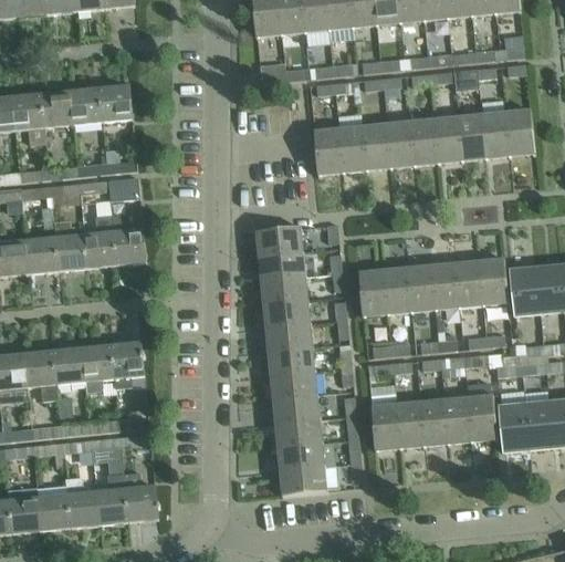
[(0,18),(17,17),(14,0),(0,0),(0,18)]
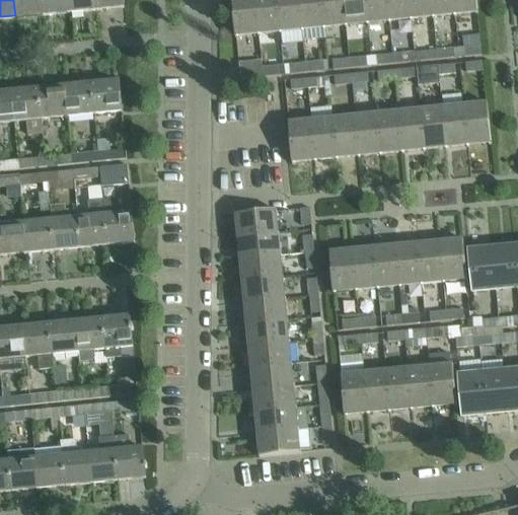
[(13,0),(15,15),(43,12),(41,0),(13,0)]
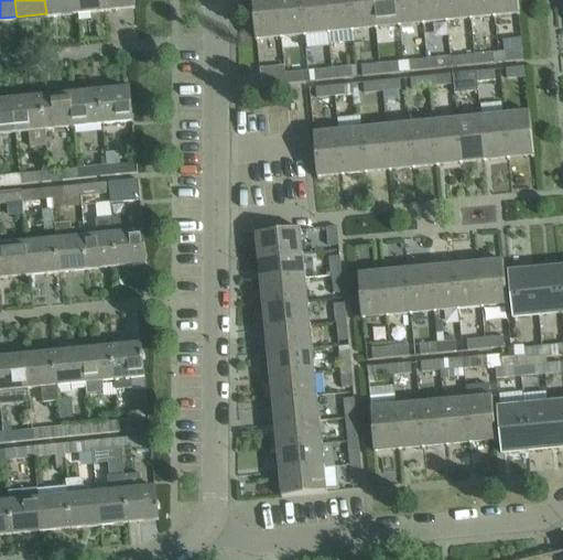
[(44,0),(46,13),(75,11),(74,0),(44,0)]
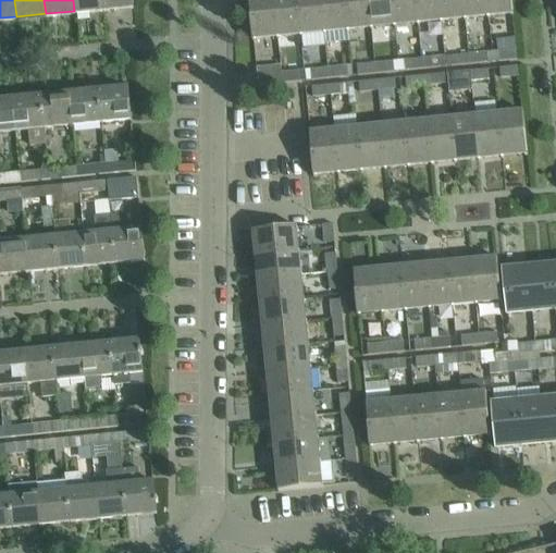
[(73,0),(74,11),(102,8),(101,0),(73,0)]
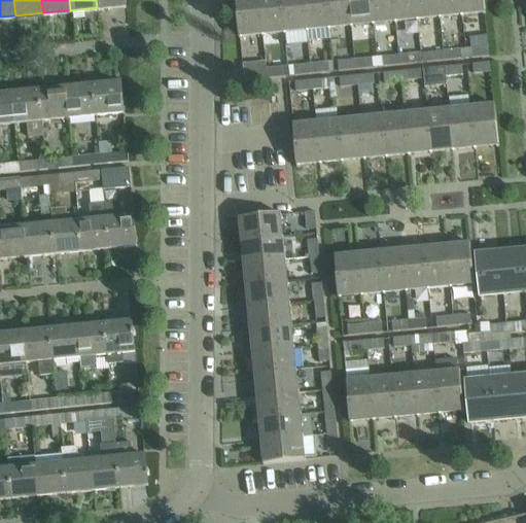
[(261,32),(257,0),(234,0),(238,35),(241,35),(241,34),(261,32)]
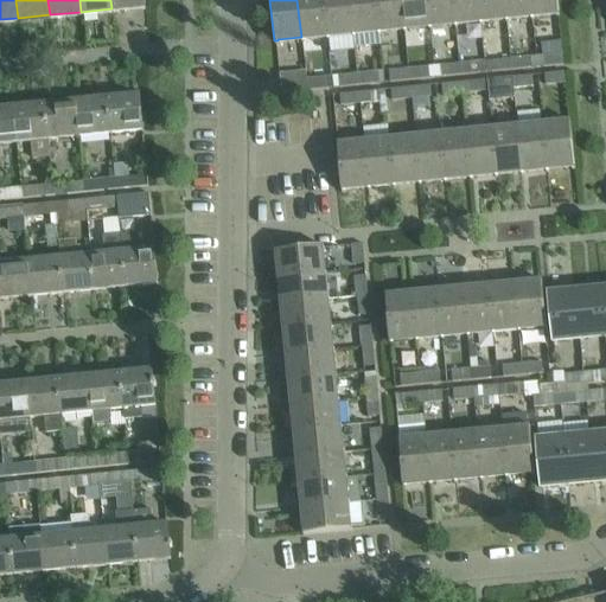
[(297,0),(301,37),(327,34),(323,0),(297,0)]
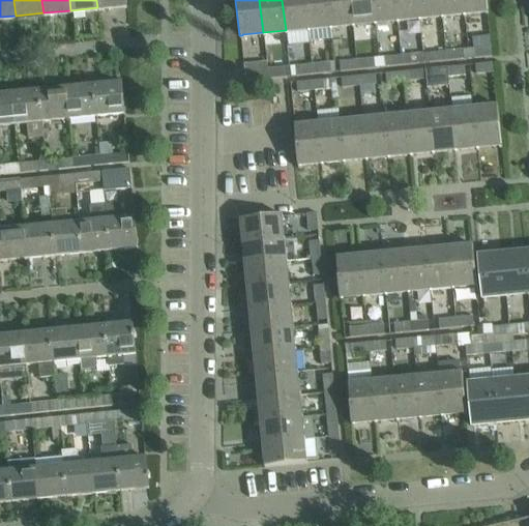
[(307,27),(304,0),(282,0),(286,30),(307,27)]
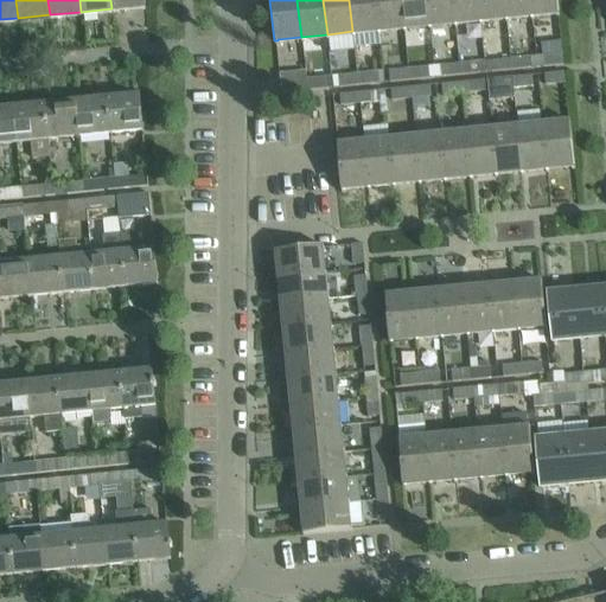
[(349,0),(352,31),(378,29),(375,0),(349,0)]
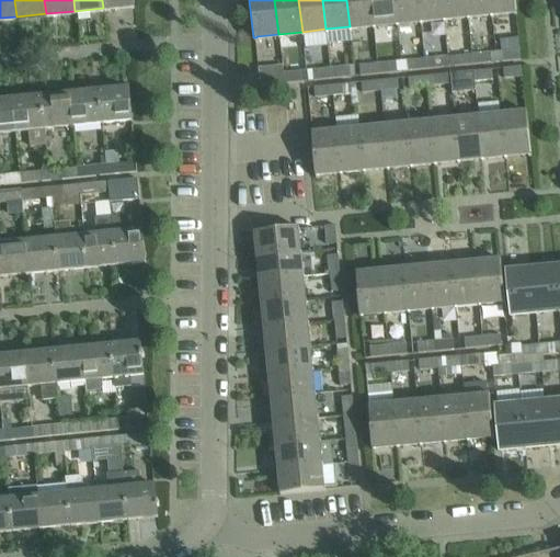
[(373,24),(369,0),(346,0),(350,26),(373,24)]
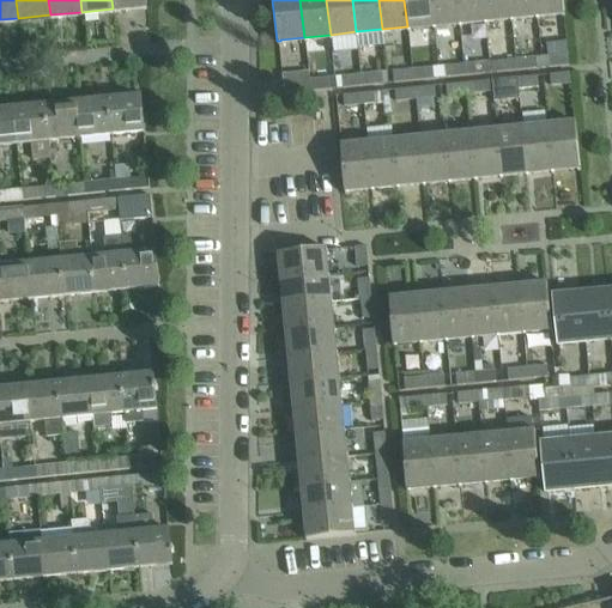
[(434,24),(431,0),(404,0),(407,26),(434,24)]
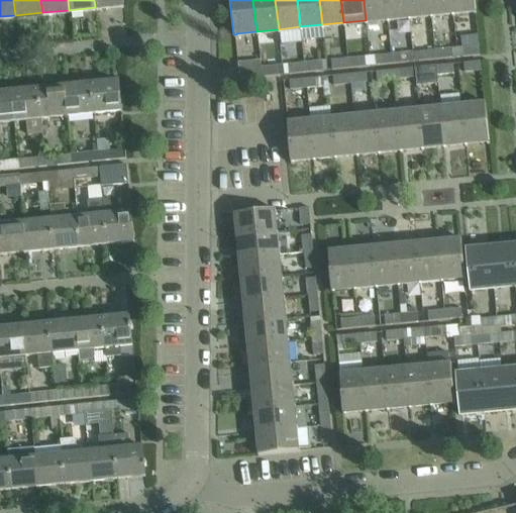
[(364,0),(366,20),(387,18),(385,0),(364,0)]
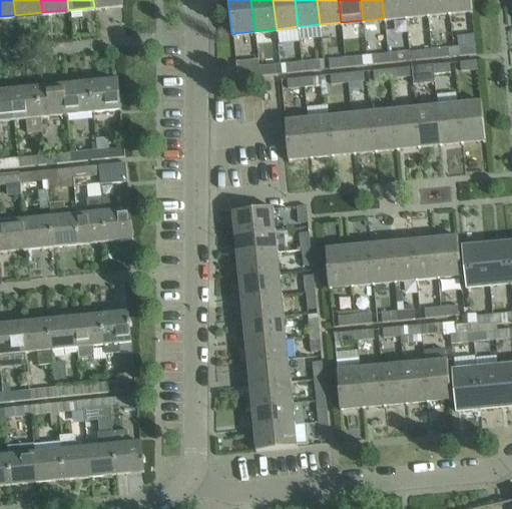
[(382,0),(384,18),(405,16),(403,0),(382,0)]
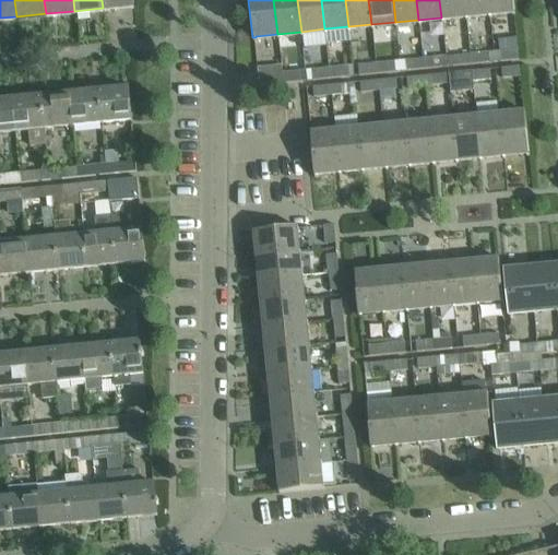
[(465,15),(463,0),(439,0),(441,18),(465,15)]
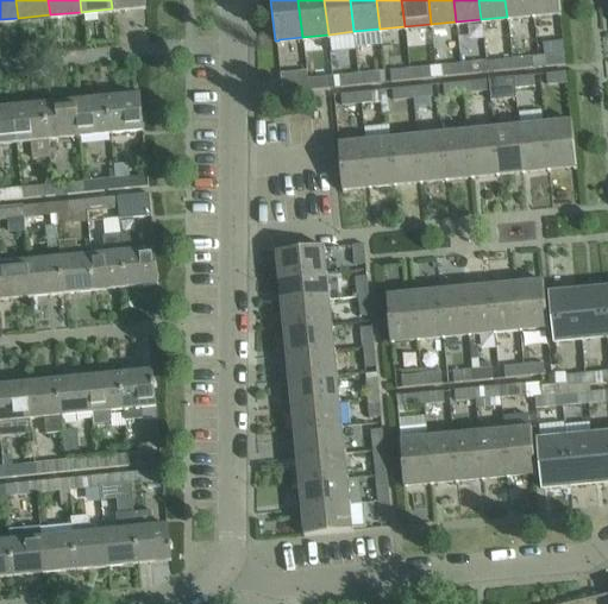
[(532,13),(531,0),(505,0),(507,17),(532,13)]
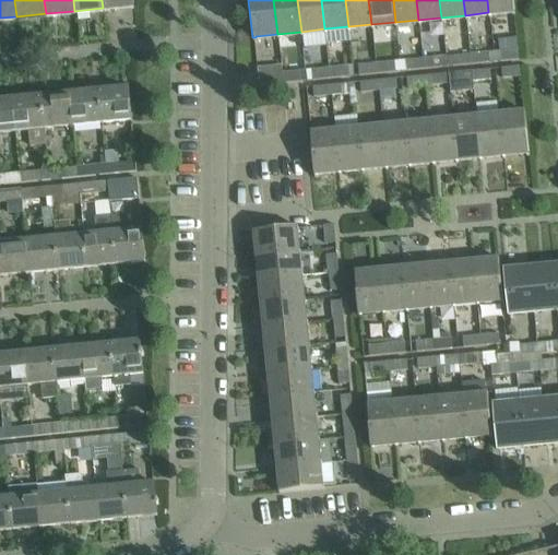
[(487,0),(488,12),(511,10),(511,11),(514,11),(513,0),(487,0)]
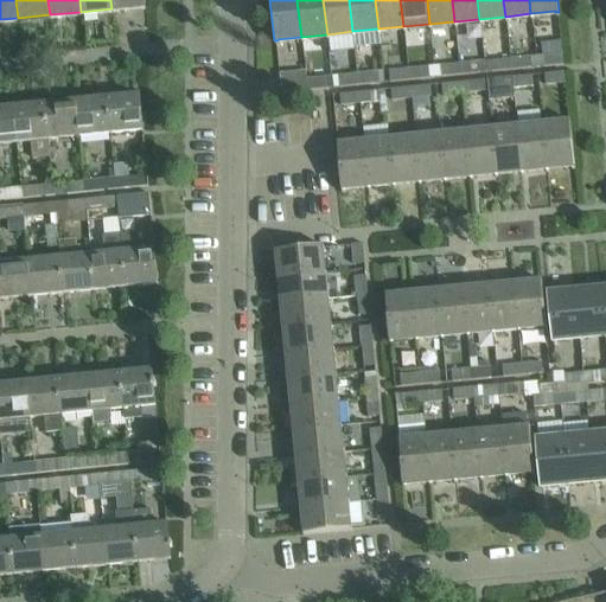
[(378,29),(352,31),(352,34),(353,43),(380,40),(378,29)]
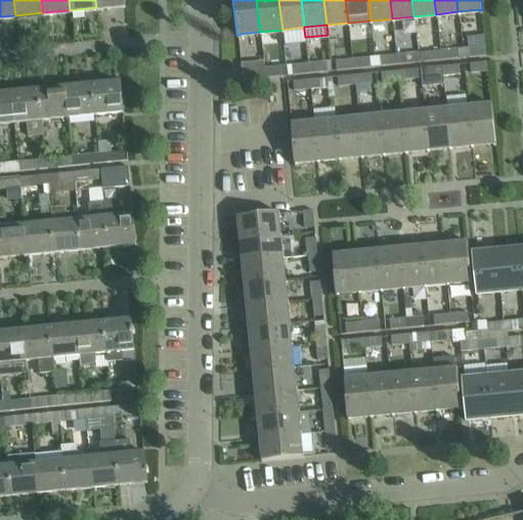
[(304,27),(282,30),(284,42),(304,39),(304,27)]
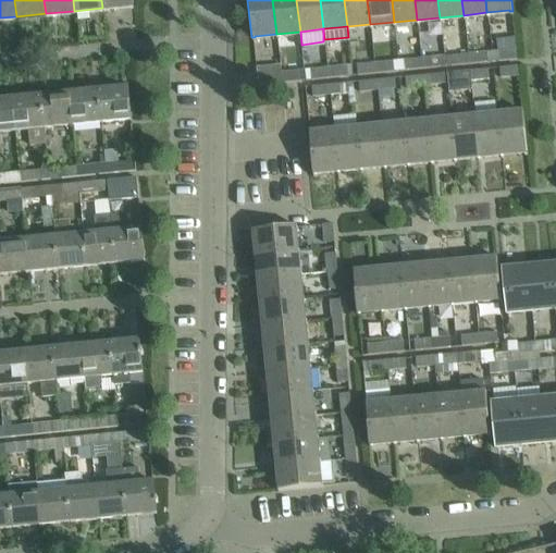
[(514,34),(495,36),(496,48),(515,46),(514,34)]
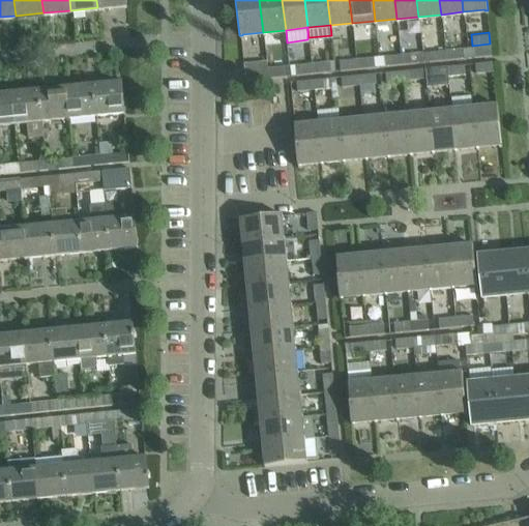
[(491,53),(490,44),(472,46),(473,55),(491,53)]
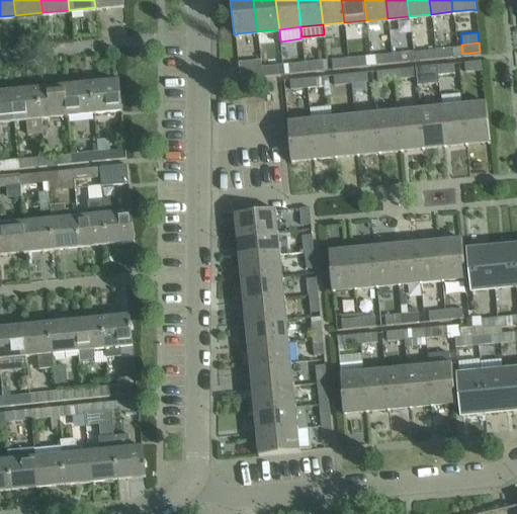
[(451,46),(434,47),(435,57),(452,55),(451,46)]
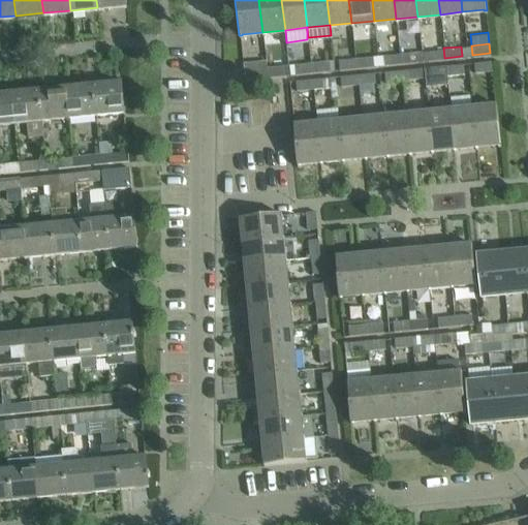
[(444,58),(443,48),(427,50),(428,59),(444,58)]
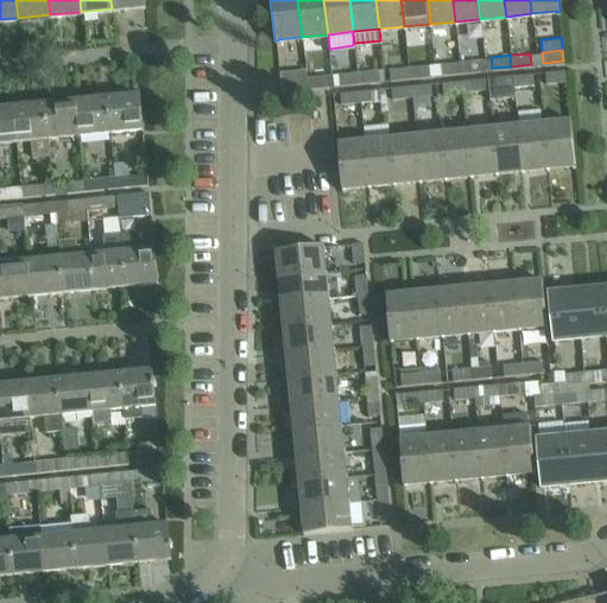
[(459,59),(460,71),(480,69),(479,58),(459,59)]
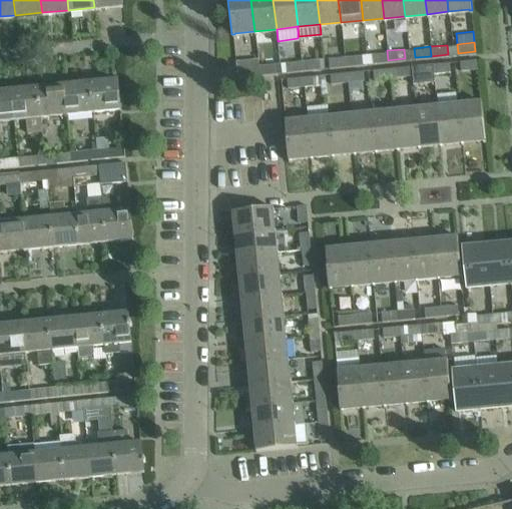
[(388,60),(387,50),(371,52),(372,61),(388,60)]
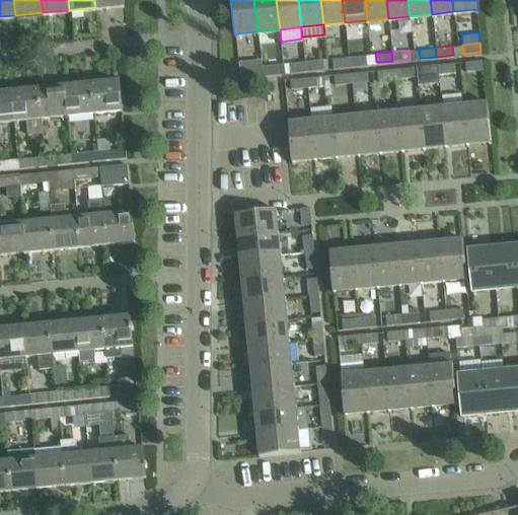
[(348,56),(349,65),(366,63),(365,54),(348,56)]
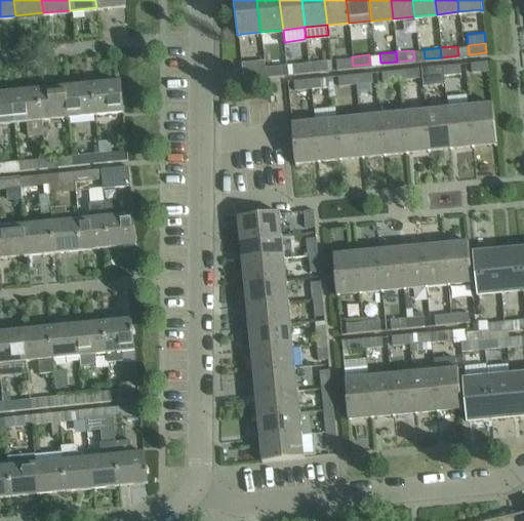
[(353,66),(352,56),(335,57),(336,68),(353,66)]
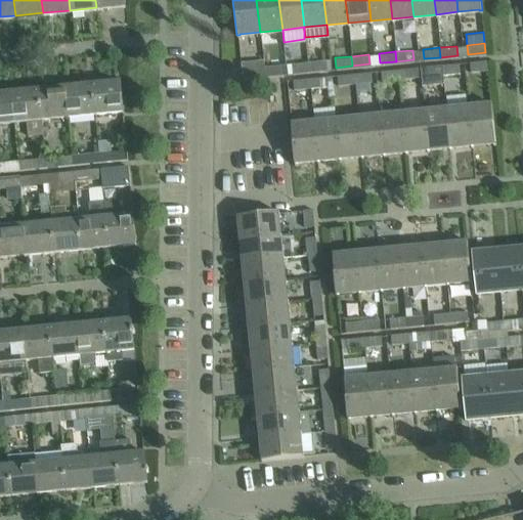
[(264,75),(263,65),(263,58),(240,60),(242,77),(264,75)]
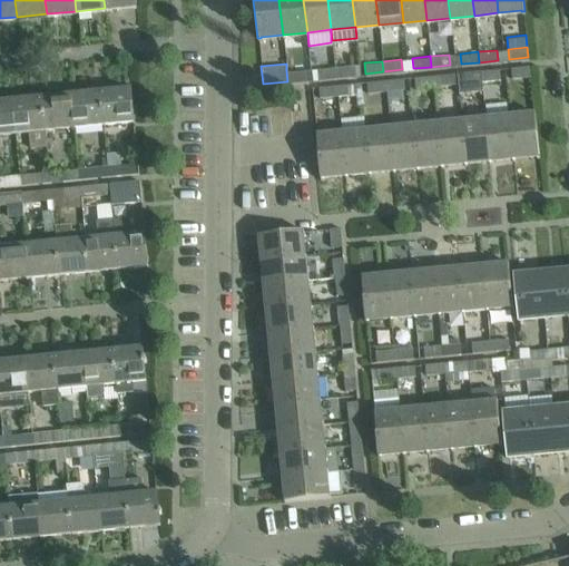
[(353,64),(334,66),(335,76),(354,75),(353,64)]
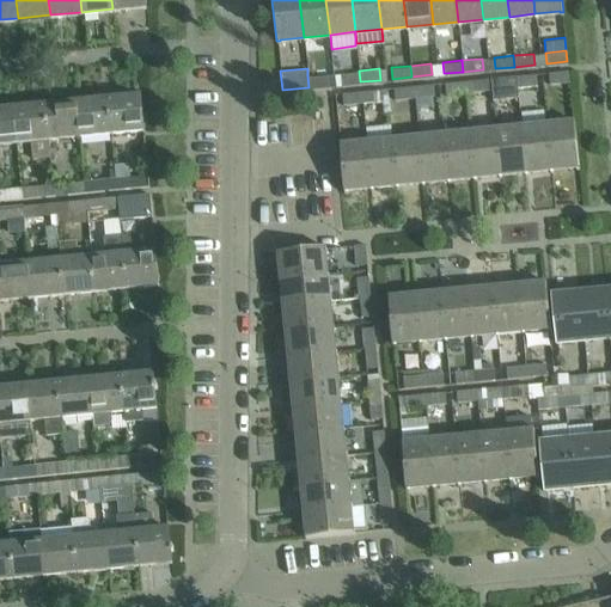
[(568,79),(568,68),(548,71),(549,81),(568,79)]
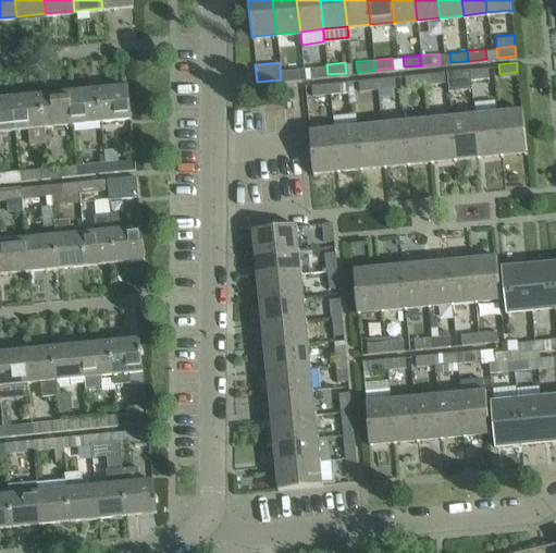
[(328,74),(326,64),(309,66),(310,76),(328,74)]
